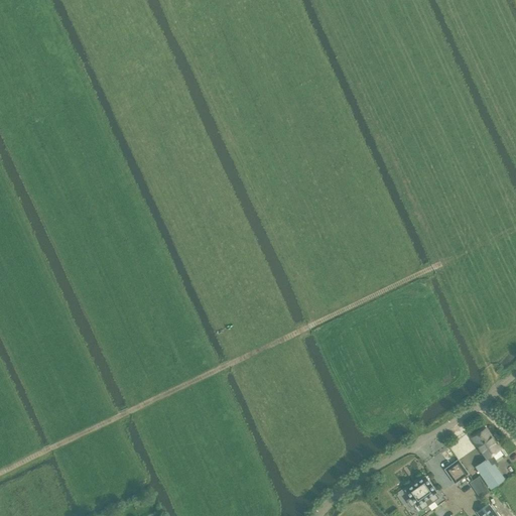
[(487,428),(473,437),(487,458),(490,457),(495,464),(497,462),(492,454),(500,448),(496,442),(498,440),(494,434),(492,436),(487,428)]
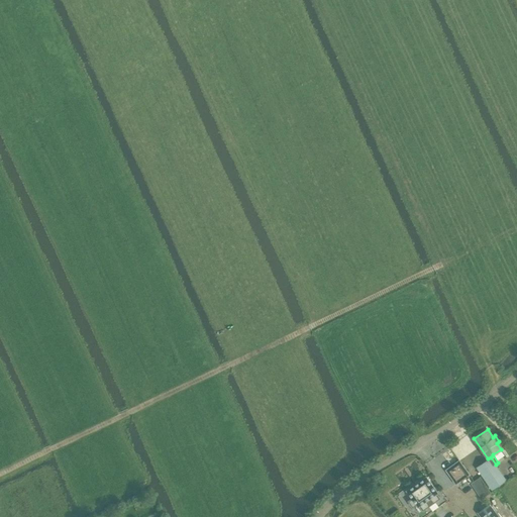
[(488,458),(477,467),(488,484),(502,475),(496,464),(491,457),(488,458)]
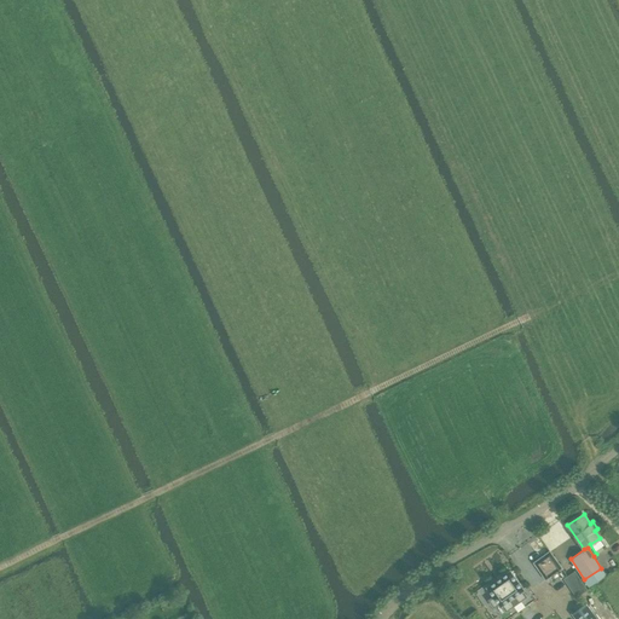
[(550,553),(534,563),(547,579),(562,568),(550,553)]
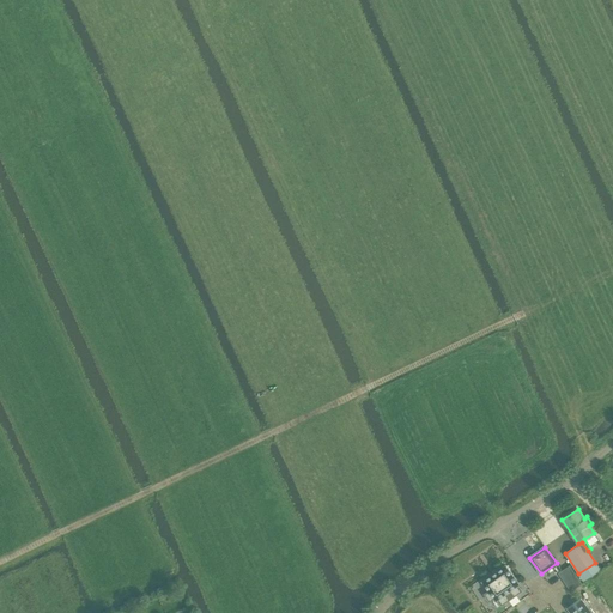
[(501,605),(521,590),(517,584),(519,584),(505,565),(483,581),(489,590),(484,594),(490,601),(493,598),(496,600),(496,599),(501,605)]
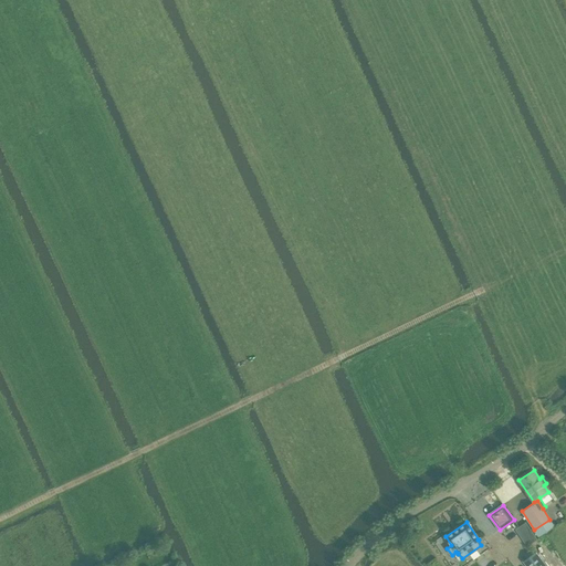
[(525,523),(515,530),(519,535),(530,528),(525,523)]
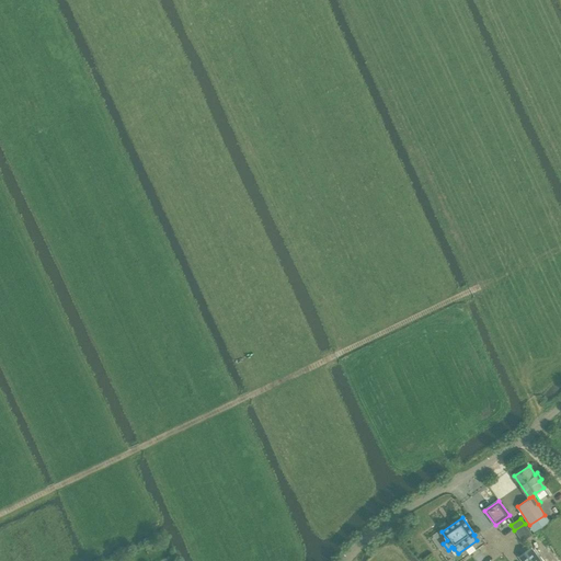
[(542,560),(531,546),(518,557),(522,560),(542,560)]
